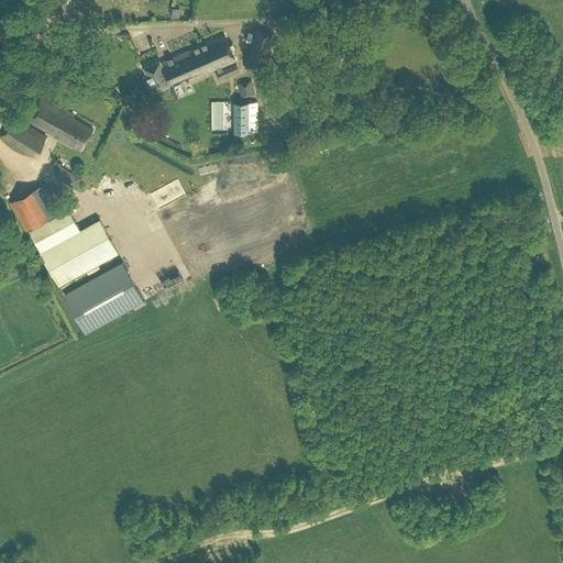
[(172,17),(179,18),(180,9),(173,7),(172,17)]
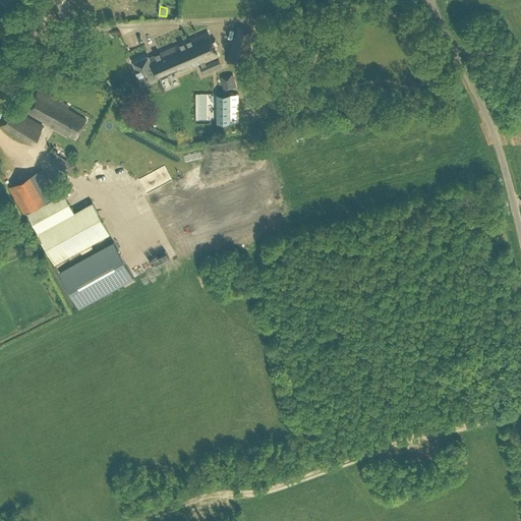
[(189,67),(218,55),(208,33),(150,58),(149,55),(132,62),(141,83),(176,68),(178,70),(188,66),(189,67)]
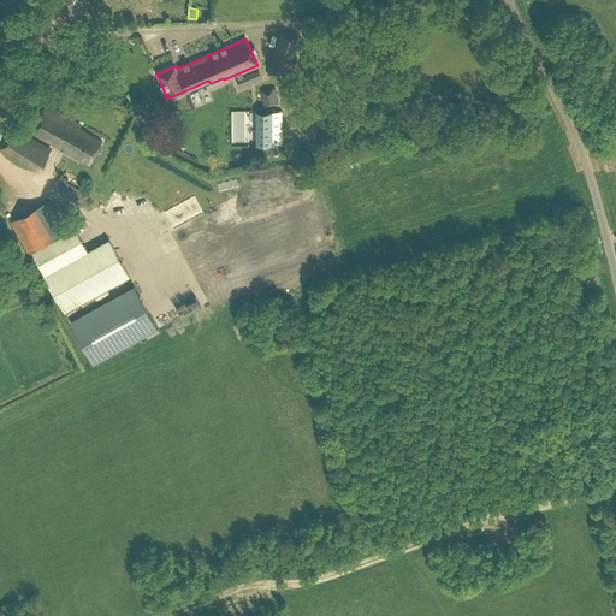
[(240,87),(262,77),(258,69),(236,78),(240,87)]
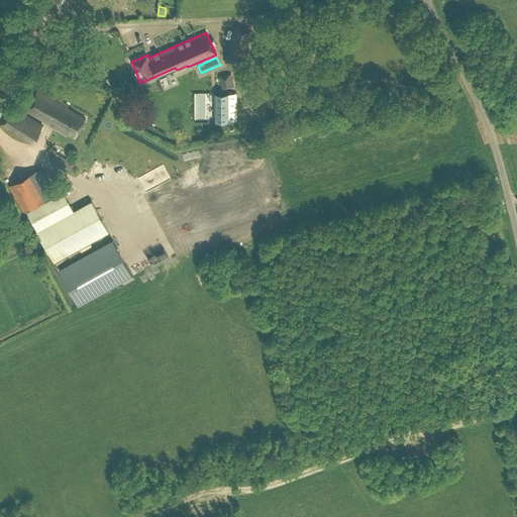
[(222,89),(234,85),(231,73),(218,77),(222,89)]
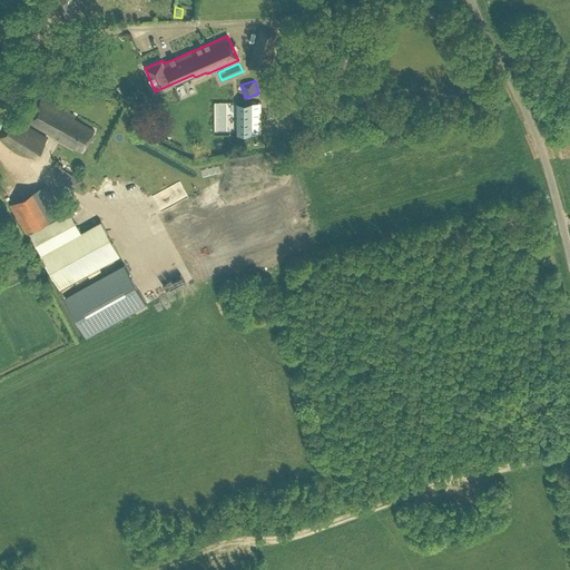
[(82,151),(94,130),(71,118),(74,114),(43,97),(30,121),(82,151)]
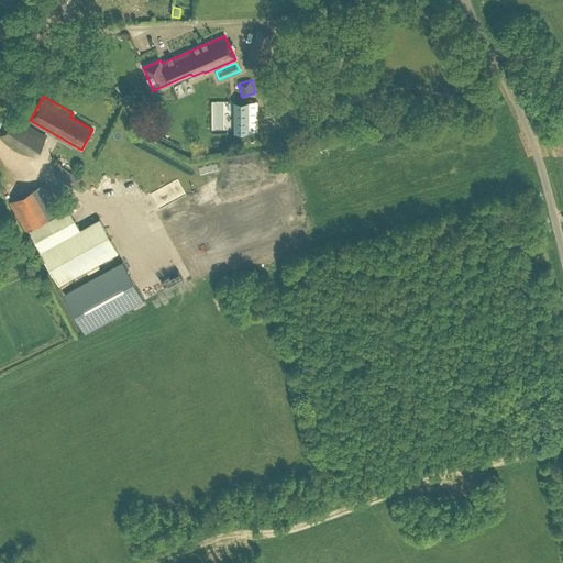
[(234,101),(234,132),(257,132),(257,109),(245,109),(245,101),(234,101)]
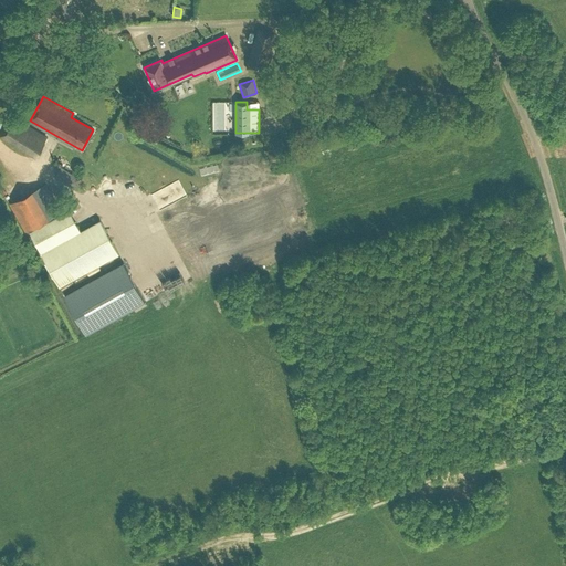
[(25,129),(8,119),(0,133),(0,135),(35,157),(46,136),(28,125),(25,129)]
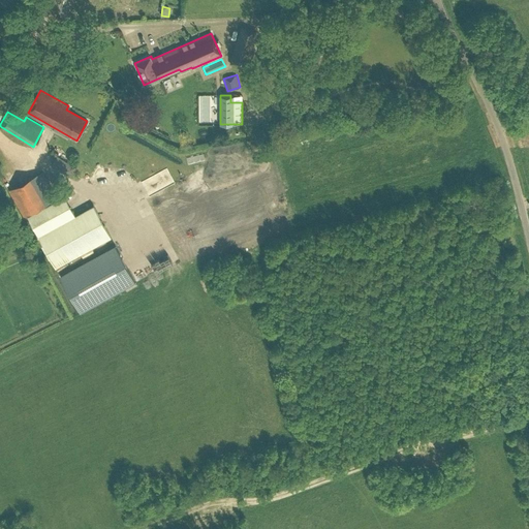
[(66,175),(72,165),(57,155),(51,164),(66,175)]
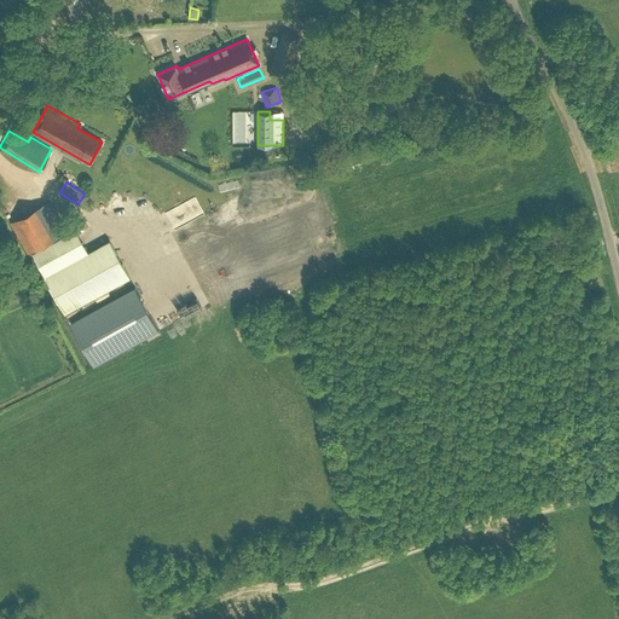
[(27,253),(67,231),(50,200),(10,221),(27,253)]
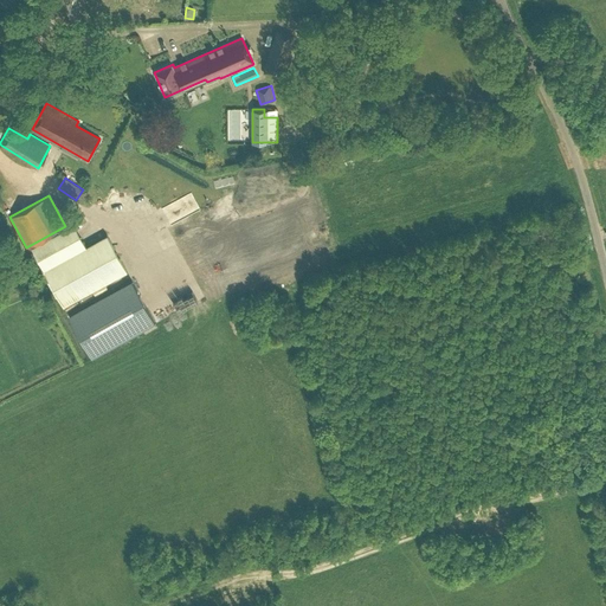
[(85,247),(73,225),(31,247),(62,303),(124,270),(107,236),(85,247)]
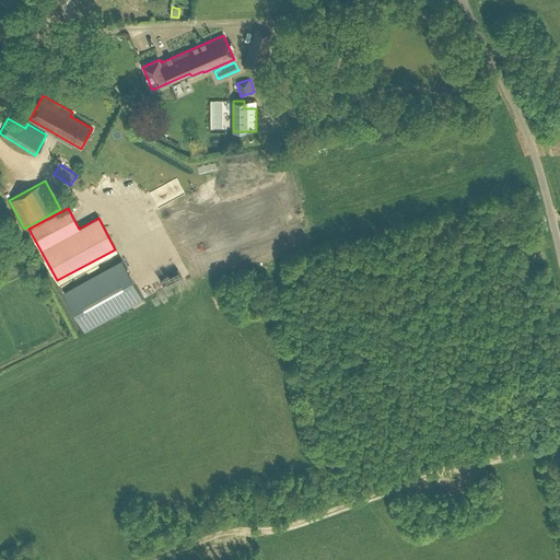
[(133,237),(143,233),(141,228),(131,232),(133,237)]
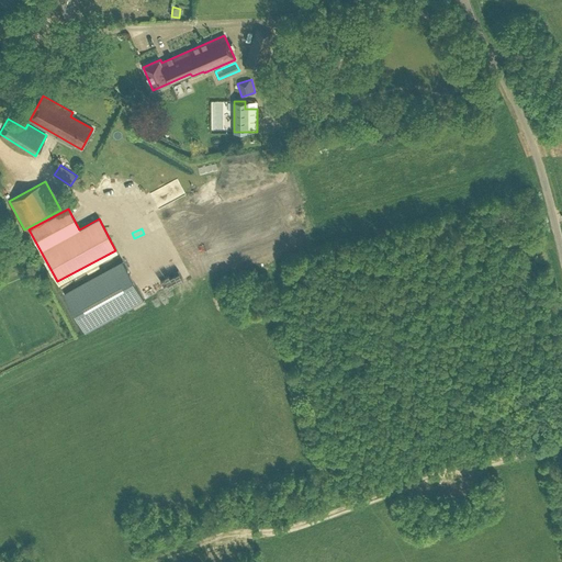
[(123,260),(64,292),(86,332),(144,300),(123,260)]
